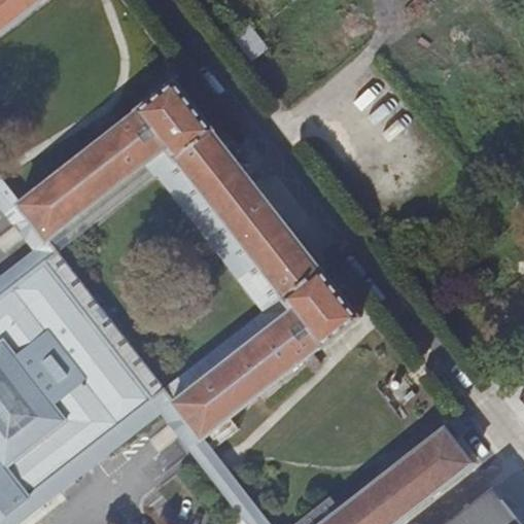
[(0,32),(40,0),(0,0),(0,32)]
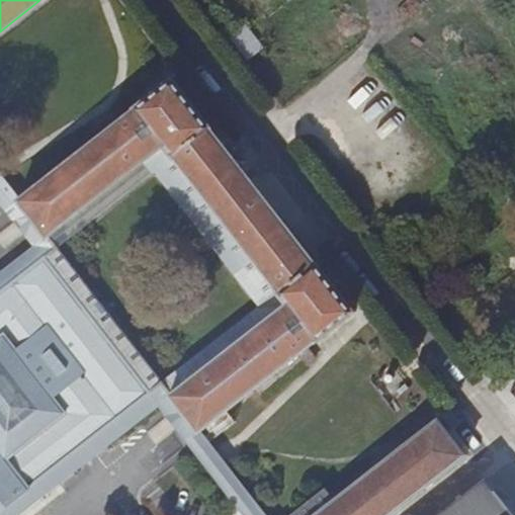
[(242,19),(226,31),(245,57),(261,45),(242,19)]
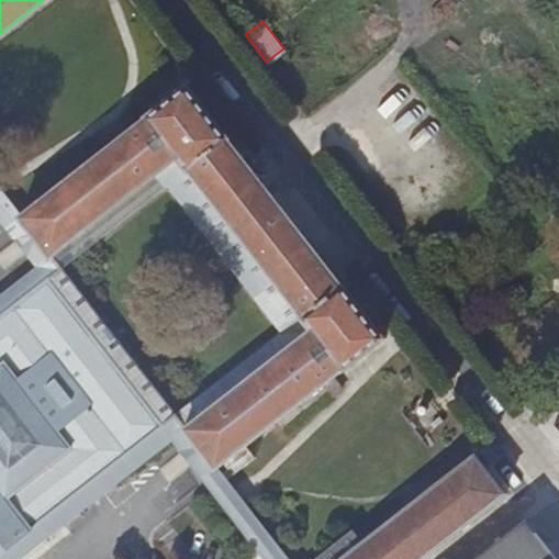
[(182,82),(18,214),(15,216),(46,255),(174,155),(308,327),(182,431),(212,468),(214,466),(276,417),(284,429),(338,388),(330,375),(382,335),(182,82)]
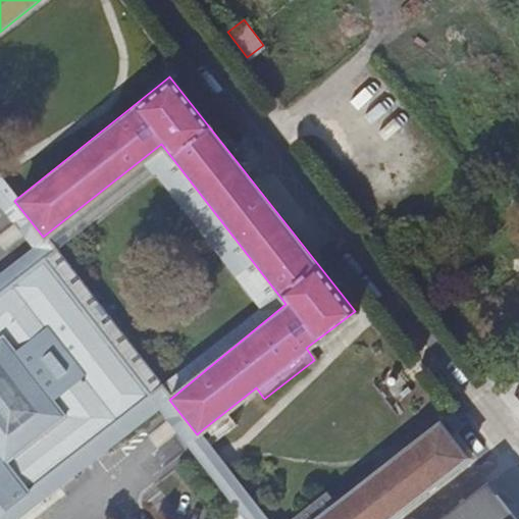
[(43,237),(51,248),(152,169),(258,308),(159,386),(169,400),(286,304),(161,144),(43,237)]
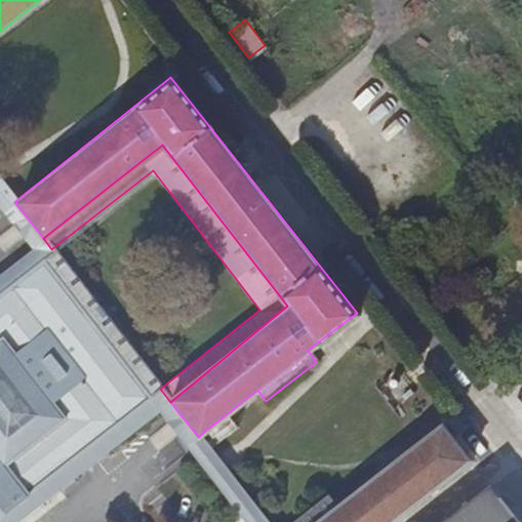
[(0,290),(51,249),(43,238),(14,202),(16,200),(0,178),(0,207),(3,211),(31,247),(0,271),(0,290)]
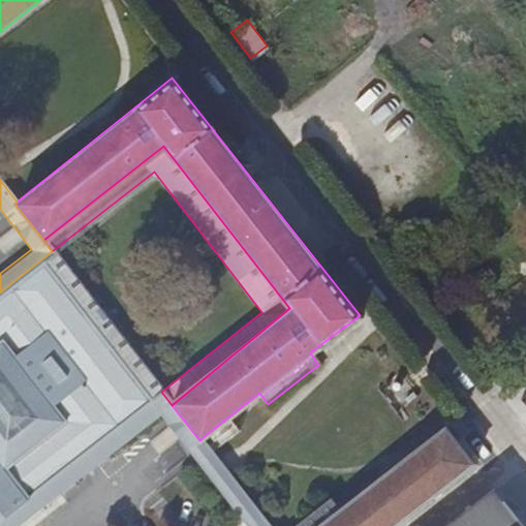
[(0,525),(30,525),(88,484),(80,474),(71,463),(161,392),(52,251),(0,292),(0,525)]
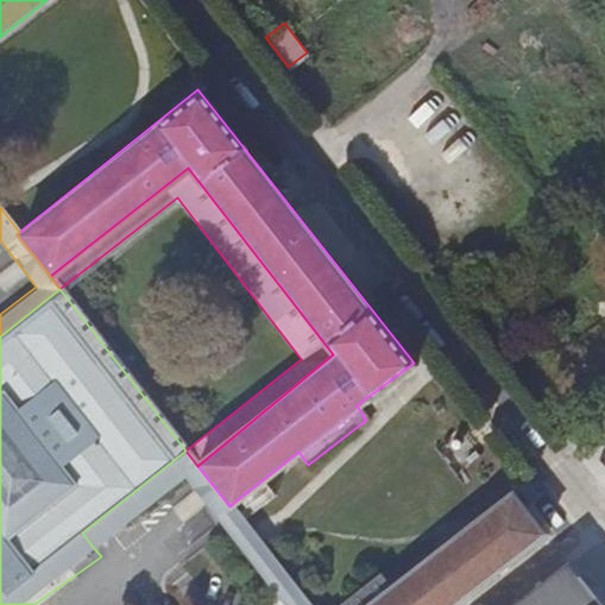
[(82,533),(92,546),(183,474),(284,604),(285,603),(301,592),(232,504),(229,506),(197,466),(186,451),(82,533)]
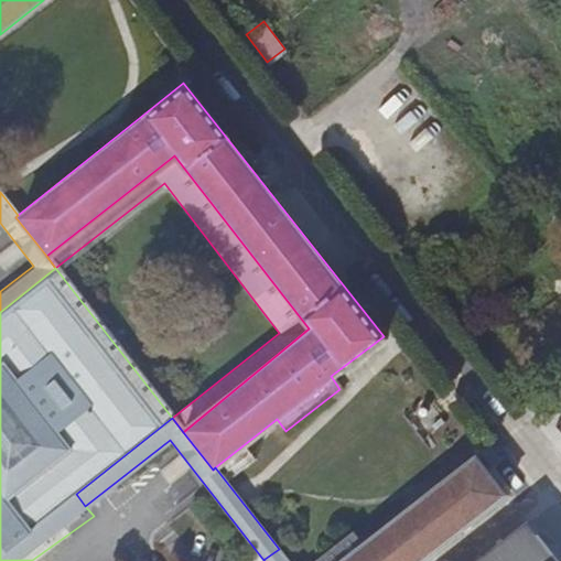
[(312,560),(288,560),(279,549),(265,559),(266,560),(420,560),(506,494),(475,453),(360,543),(352,531),(312,560)]
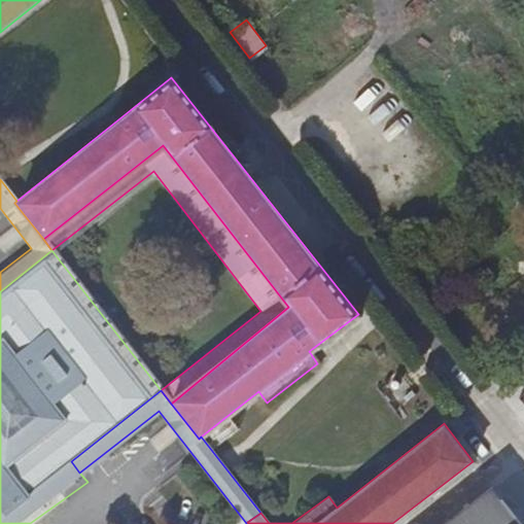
[(441,523),(522,523),(515,515),(523,507),(523,493),(516,483),(499,497),(491,485),(441,523)]
